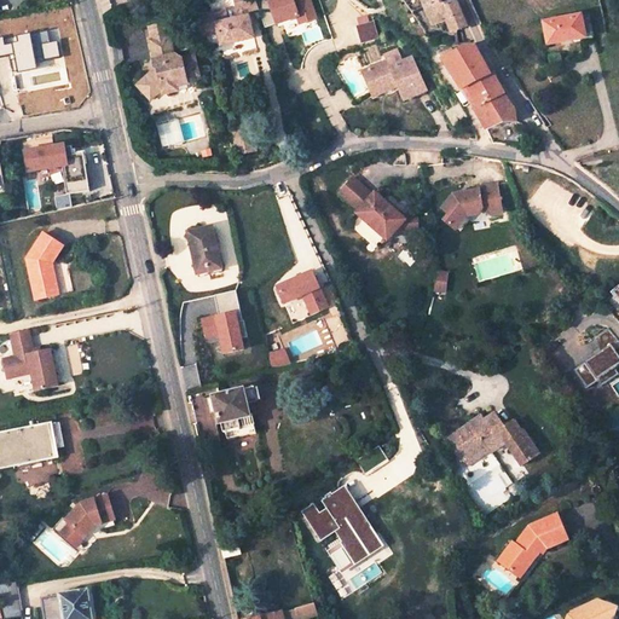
[(253,0),(233,0),(235,9),(237,21),(226,23),(224,11),(197,17),(198,24),(202,23),(204,36),(217,34),(219,47),(250,40),(244,13),(256,11),(253,0)]
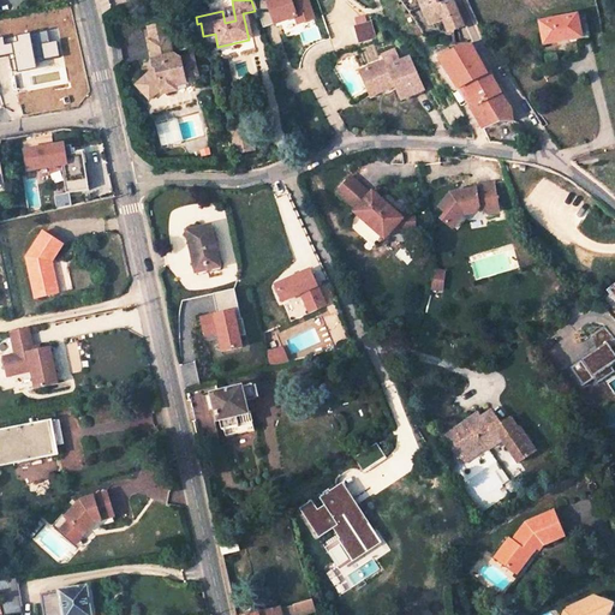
[(266,0),(254,0),(264,30),(296,18),(299,25),(315,21),(306,0),(276,0),(268,4),(266,0)]
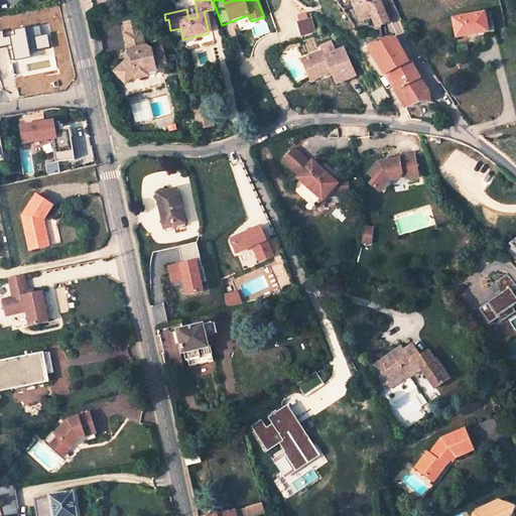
[(352,1),(361,23),(372,19),(376,29),(389,25),(381,5),(369,7),(366,0),(335,0),(336,1),(340,6),(352,1)]
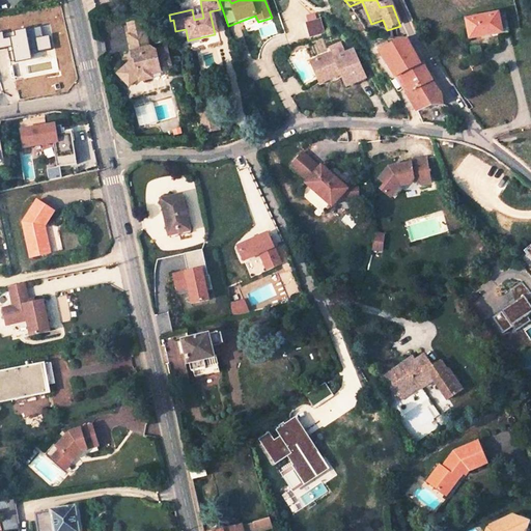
[(201,7),(192,9),(194,20),(203,18),(201,7)]
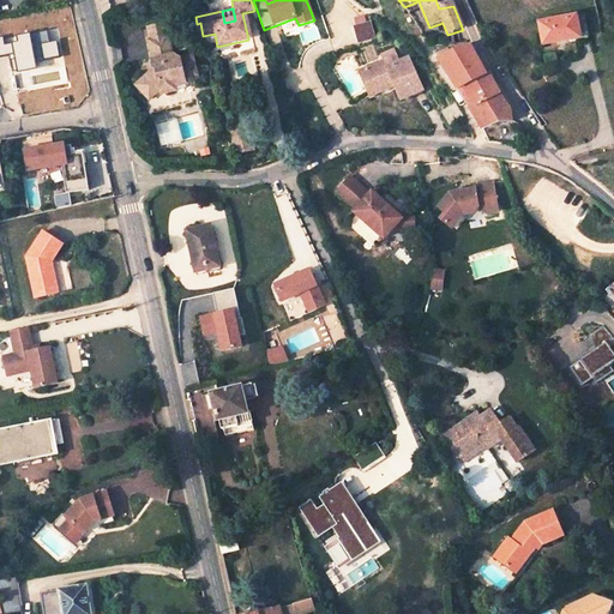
[(575,20),(541,28),(545,48),(579,41),(579,47),(590,44),(585,19),(575,20)]
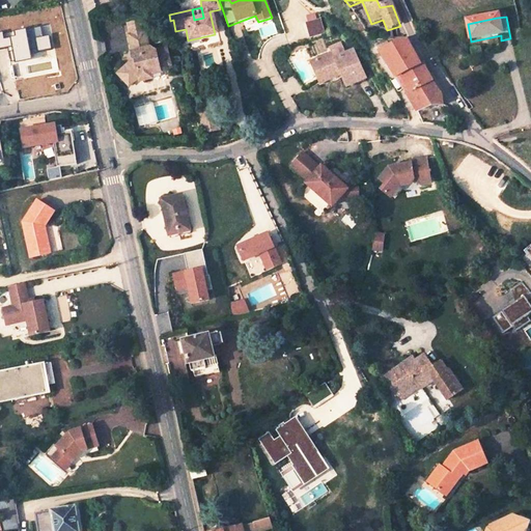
[(320,18),(305,22),(309,36),(325,32),(320,18)]
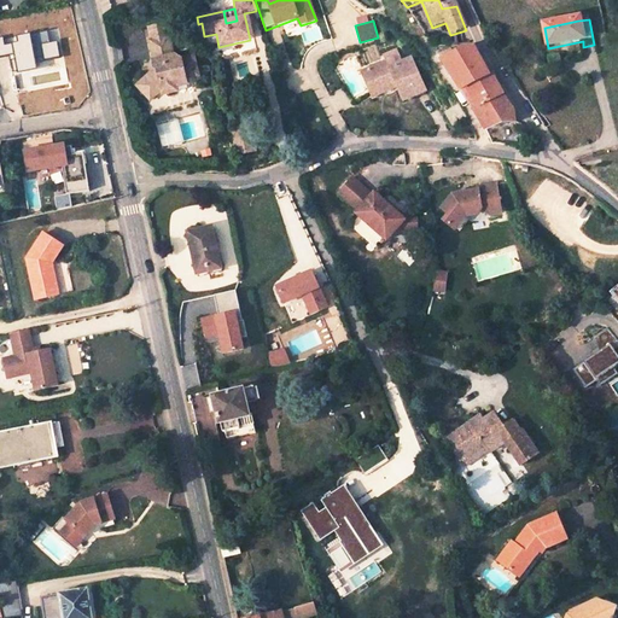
[(147,30),(150,44),(168,39),(165,27),(147,30)]
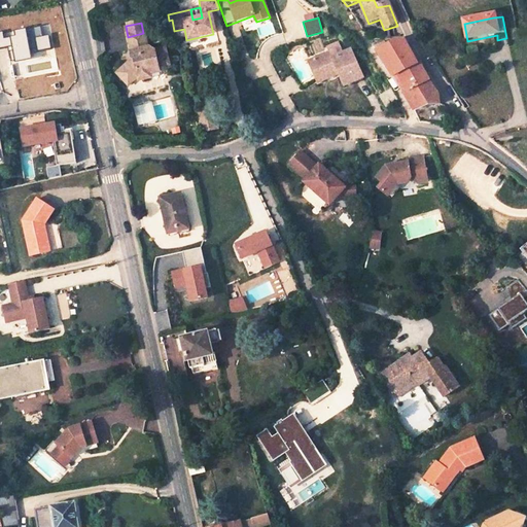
[(153,53),(148,49),(147,49),(143,33),(128,37),(132,53),(130,54),(131,60),(133,60),(134,61),(131,66),(129,64),(117,74),(127,83),(132,78),(137,77),(138,79),(141,81),(147,79),(149,76),(149,75),(159,73),(157,68),(165,67),(168,63),(165,49),(153,53)]
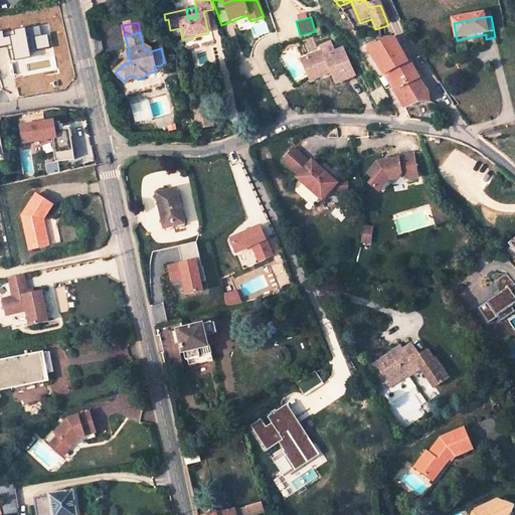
[(395,40),(386,40),(368,52),(383,76),(388,74),(407,62),(395,40)]
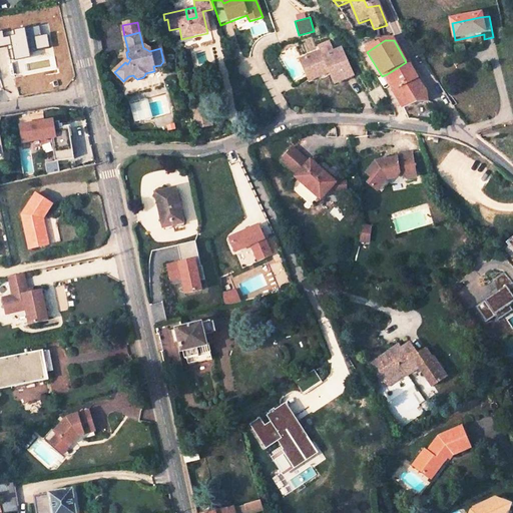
[(321,52),(300,61),(309,79),(329,69),(336,83),(354,74),(341,48),(323,57),(321,52)]
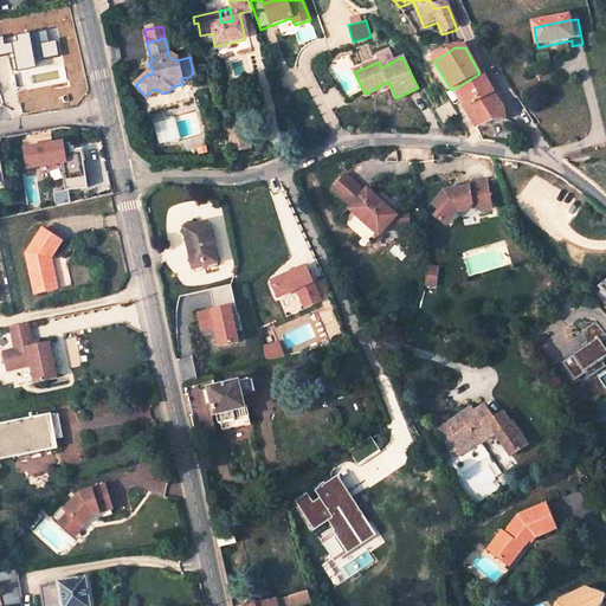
[(505,122),(507,122),(515,124),(501,103),(481,72),(479,73),(457,88),(468,107),(463,109),(477,131),(483,141),(502,144),(514,137),(505,122)]
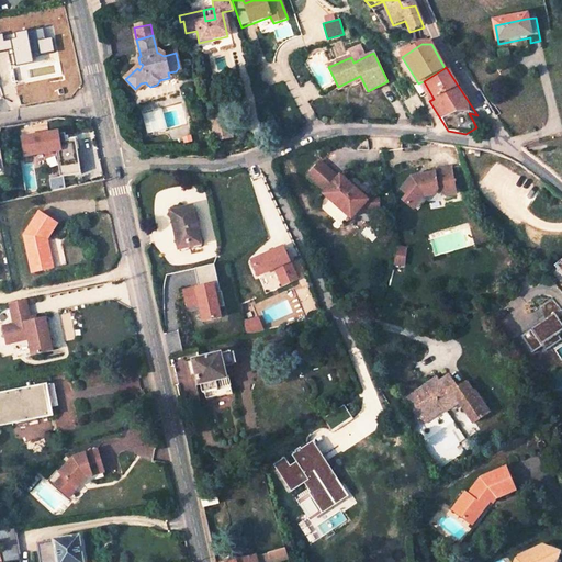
[(141,83),(135,89),(137,91),(146,82),(141,83)]
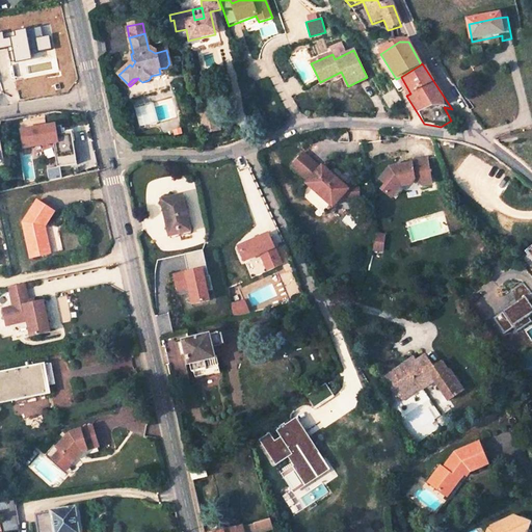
[(395,90),(383,98),(390,109),(401,102),(395,90)]
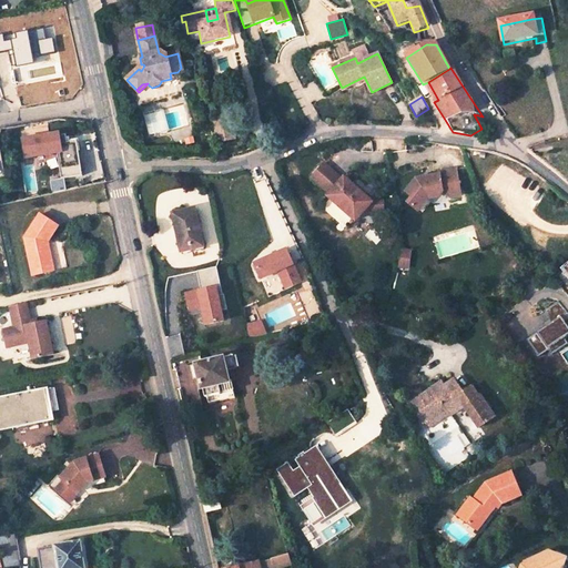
[(184,102),(144,112),(151,137),(190,124),(184,102)]
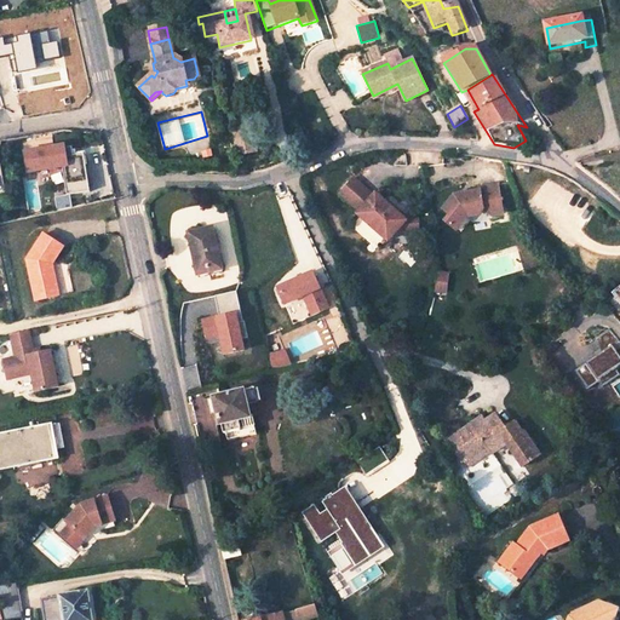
[(251,131),(230,135),(235,153),(254,148),(251,131)]
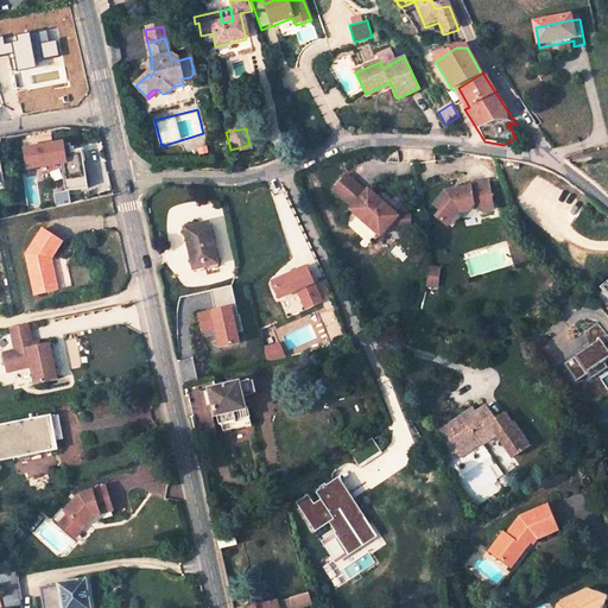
[(64,143),(23,150),(26,171),(61,165),(64,192),(87,188),(82,151),(71,153),(70,144),(64,145),(64,143)]
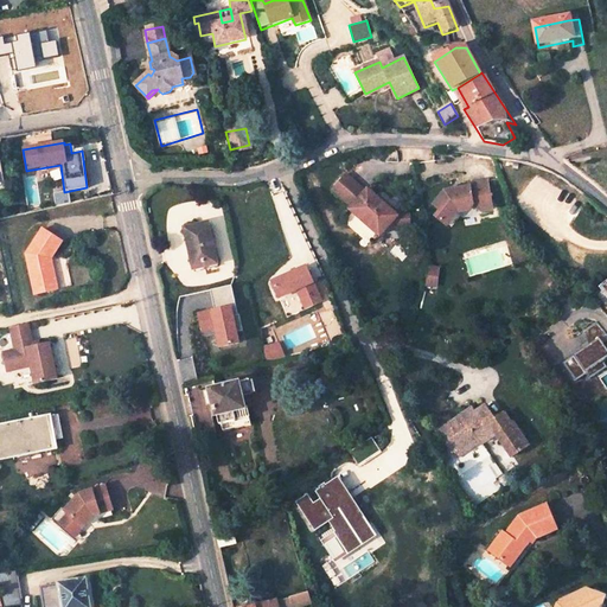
[(249,145),(230,149),(231,157),(250,152),(249,145)]
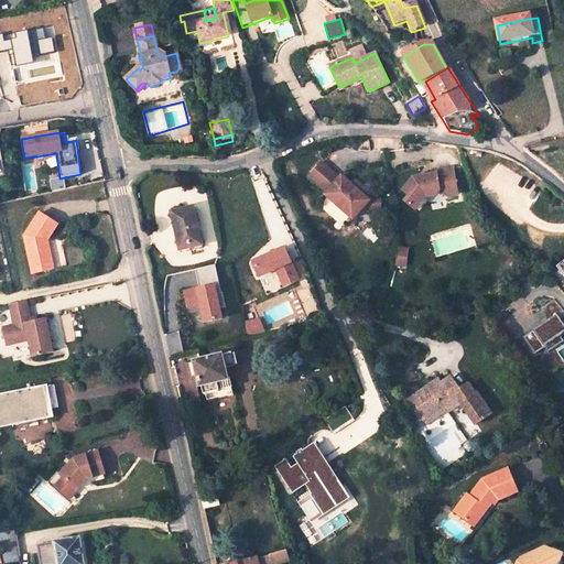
[(362,210),(368,199),(338,176),(336,179),(316,166),(304,181),(323,196),(322,198),(353,223),(362,210)]
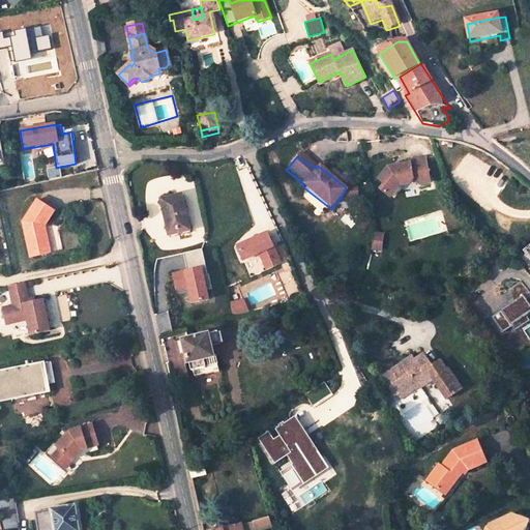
[(387,168),(378,179),(384,183),(380,188),(388,196),(396,184),(408,182),(411,177),(418,182),(428,180),(423,158),(408,162),(409,164),(387,168)]
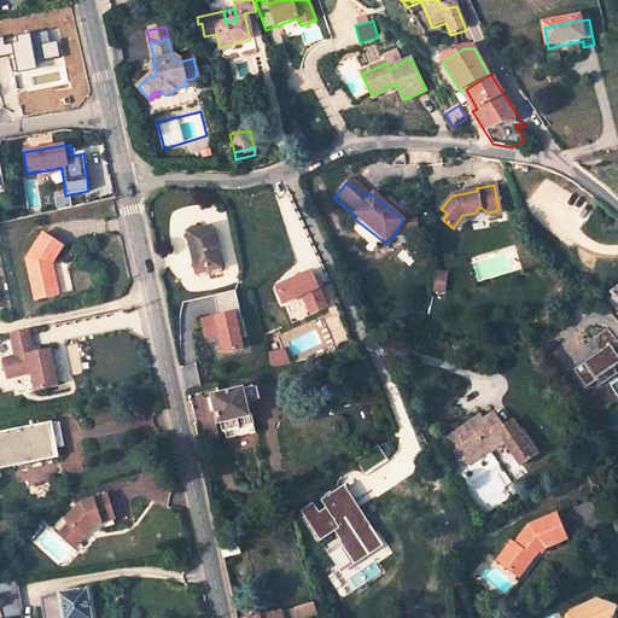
[(403,219),(397,231),(417,228),(415,217),(403,219)]
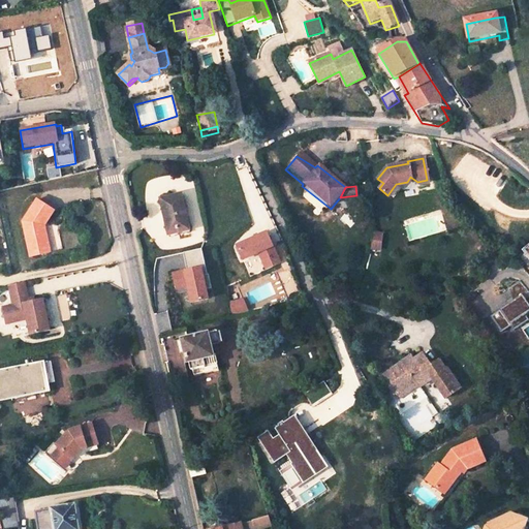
[(180,194),(159,199),(167,235),(188,229),(180,194)]
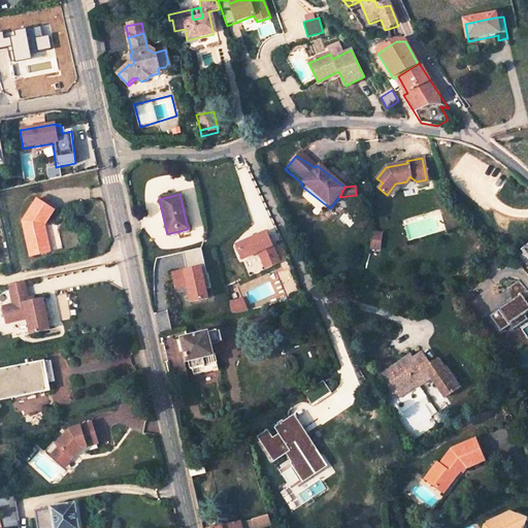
[(43,226),(54,211),(36,200),(22,223),(26,240),(29,239),(33,257),(50,253),(44,229),(42,230),(41,227),(43,226)]
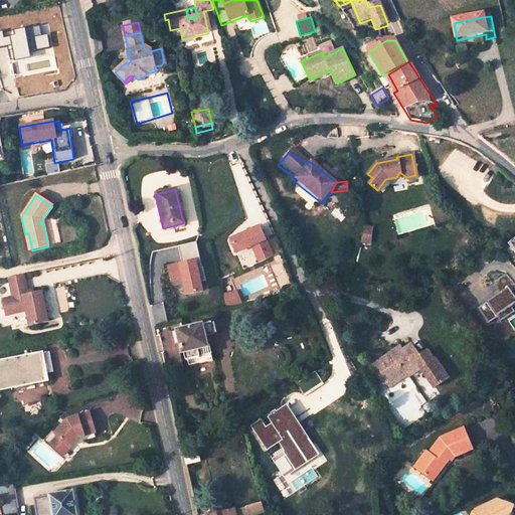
[(259,262),(274,255),(262,223),(228,236),(234,253),(252,246),(259,262)]
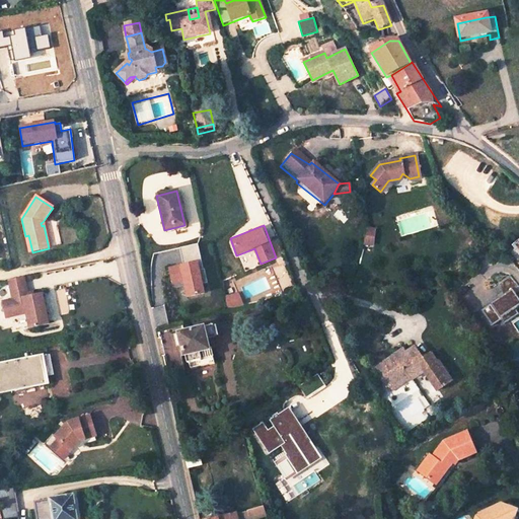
[(363,244),(374,245),(376,227),(365,226),(363,244)]
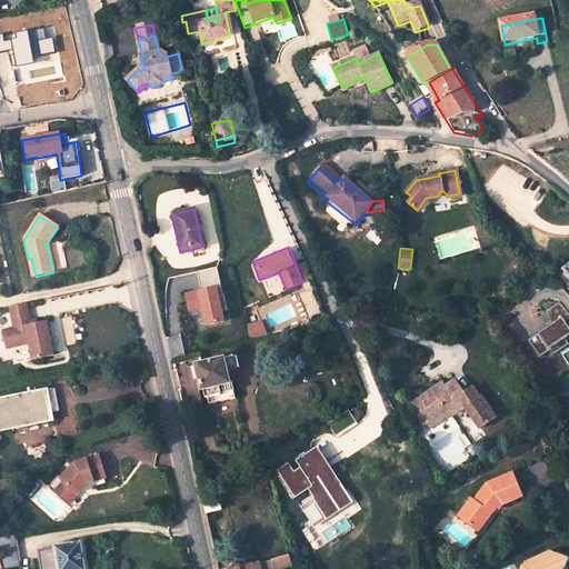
[(201,289),(183,292),(188,312),(200,309),(205,326),(227,321),(215,267),(198,271),(201,289)]
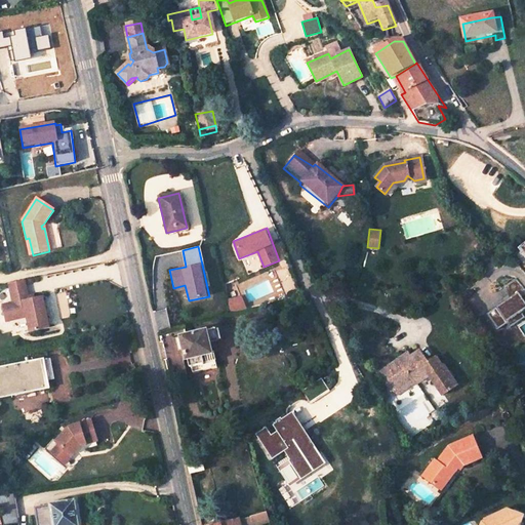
[(48,329),(41,298),(28,301),(24,281),(7,285),(11,304),(4,306),(5,312),(3,313),(4,322),(26,318),(29,333),(48,329)]
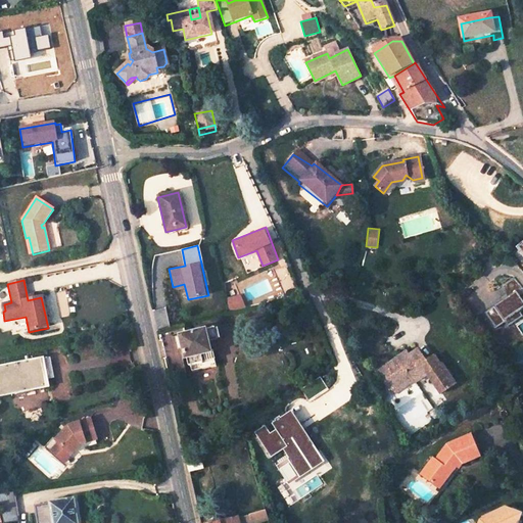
[(479,301),(496,329),(519,315),(516,311),(522,306),(522,299),(514,285),(509,288),(511,291),(501,297),(496,290),(479,301)]
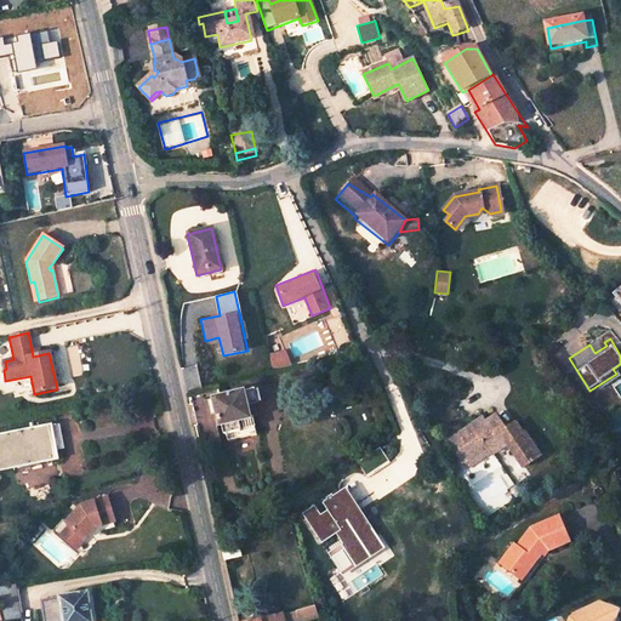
[(260,388),(217,398),(217,399),(212,400),(214,409),(220,408),(221,414),(223,423),(224,423),(227,433),(229,432),(257,426),(256,416),(252,416),(250,404),(262,402),(260,388)]
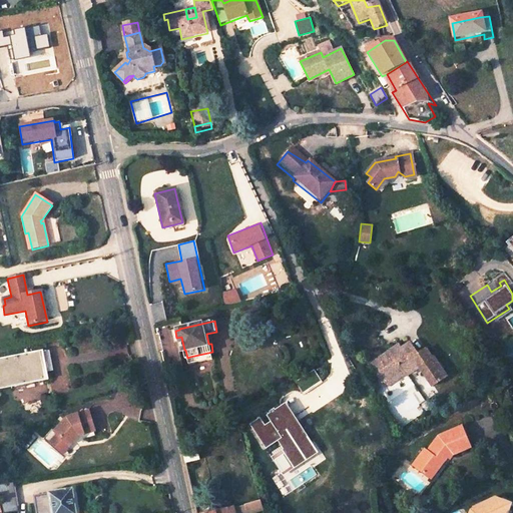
[(397,346),(369,365),(380,381),(387,377),(390,380),(402,371),(404,374),(406,376),(423,365),(436,384),(445,377),(432,358),(431,359),(425,350),(416,355),(409,344),(400,350),(397,346)]
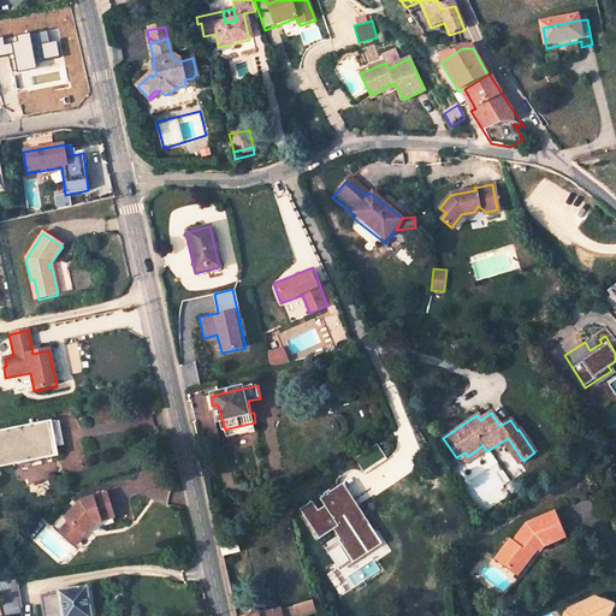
[(46,422),(0,431),(0,465),(52,456),(46,422)]
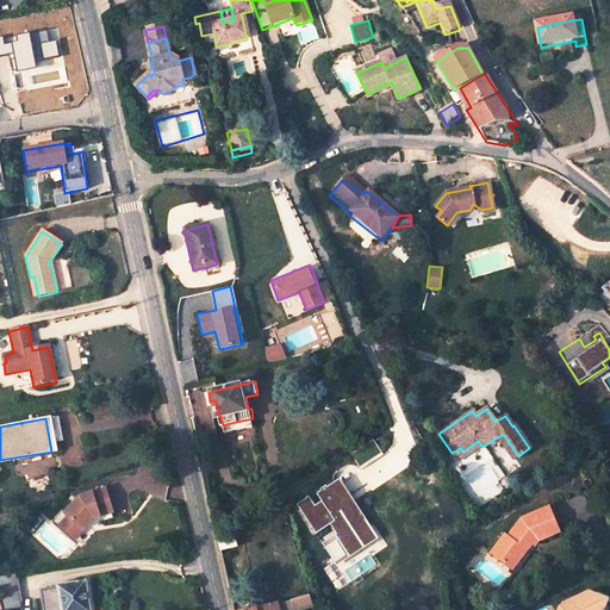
[(255,425),(253,418),(225,424),(226,431),(255,425)]
